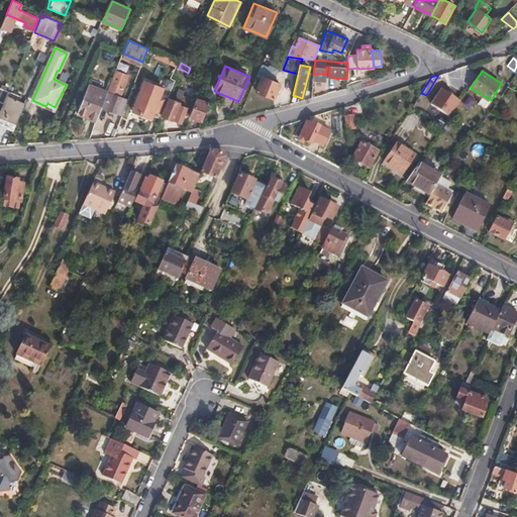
[(279,83),(263,76),(255,90),(273,98),(279,83)]
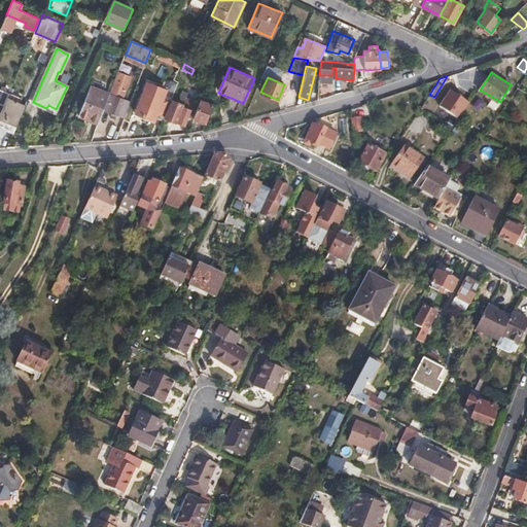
[(168,89),(148,80),(139,101),(159,110),(168,89)]
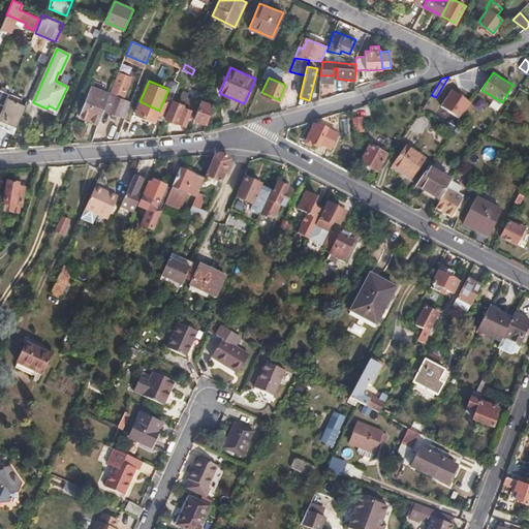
[(128,90),(117,85),(106,110),(123,117),(129,101),(124,99),(128,90)]
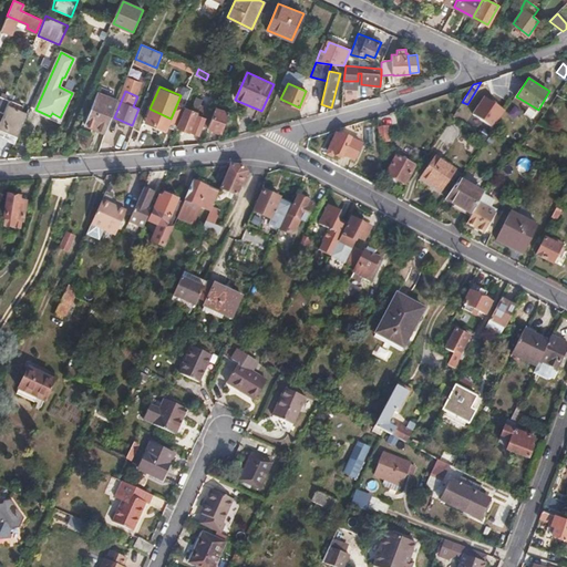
[(105,133),(117,103),(98,94),(85,124),(105,133)]
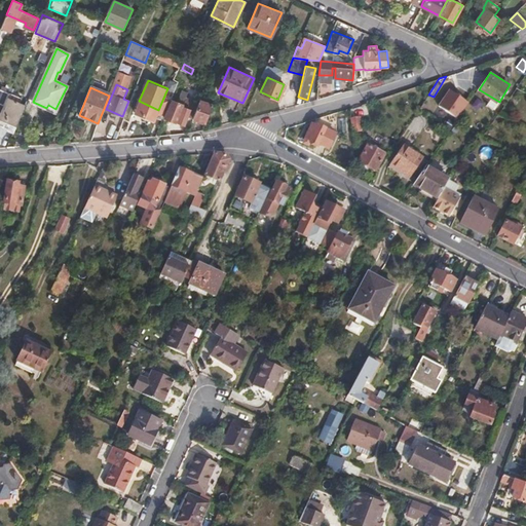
[(457,118),(468,102),(450,88),(439,105),(457,118)]
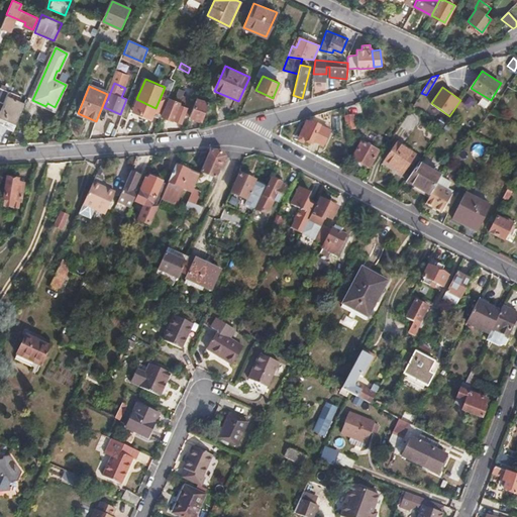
[(0,101),(4,103),(7,96),(8,92),(1,89),(0,88),(0,101)]
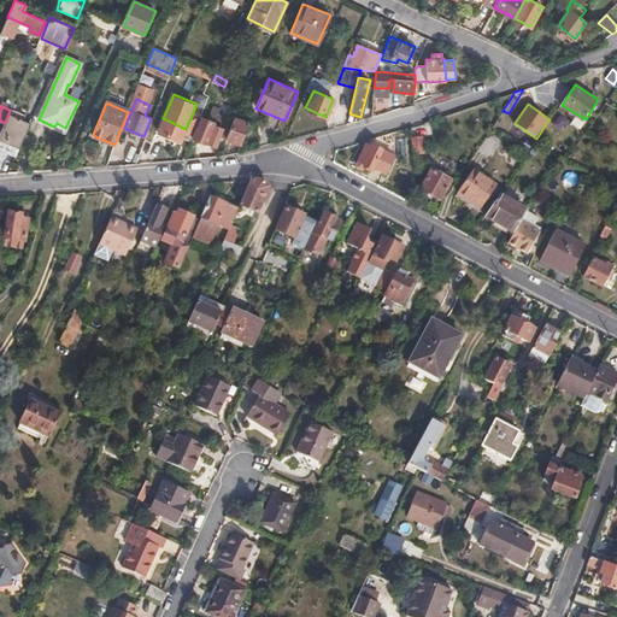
[(503,111),(492,127),(500,131),(505,124),(509,113),(503,111)]
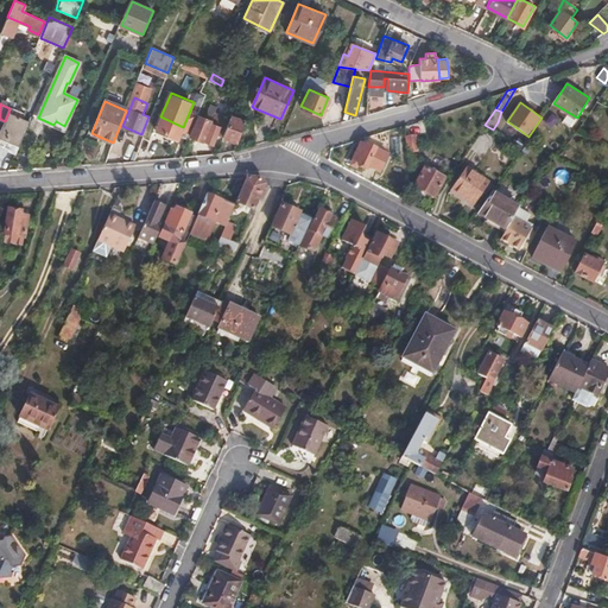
[(190,134),(204,140),(214,118),(215,115),(208,112),(206,119),(198,115),(190,134)]
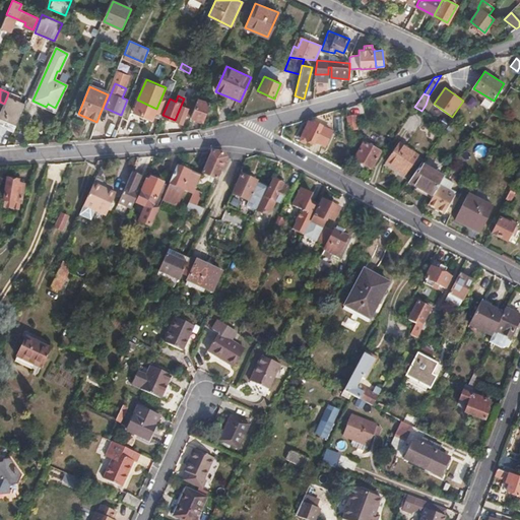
[(4,104),(0,113),(0,127),(13,133),(25,105),(7,96),(4,104)]
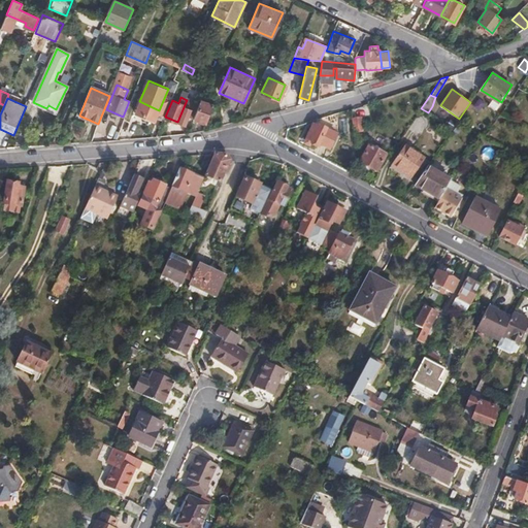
[(199,105),(194,119),(206,124),(213,105),(201,100),(199,105)]
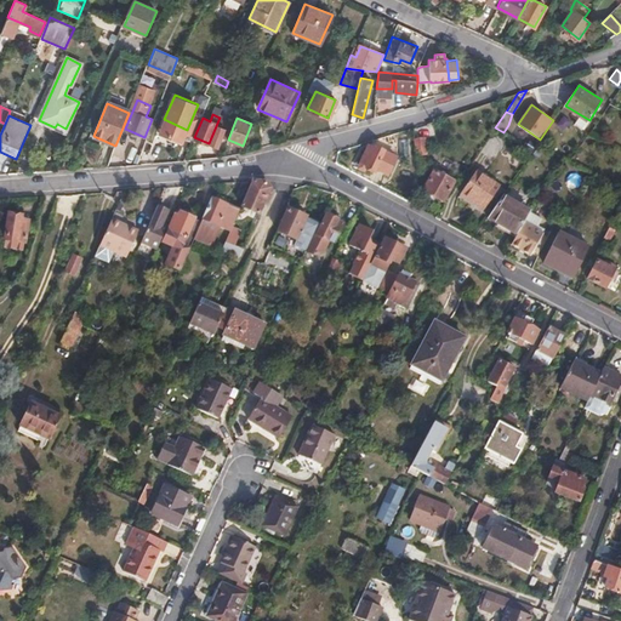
[(187,130),(164,119),(159,131),(182,142),(187,130)]
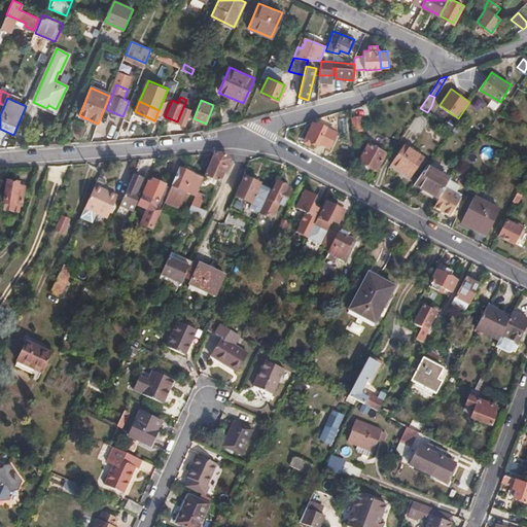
[(185,102),(177,121),(185,126),(188,116),(194,118),(199,105),(190,102),(189,105),(185,102)]
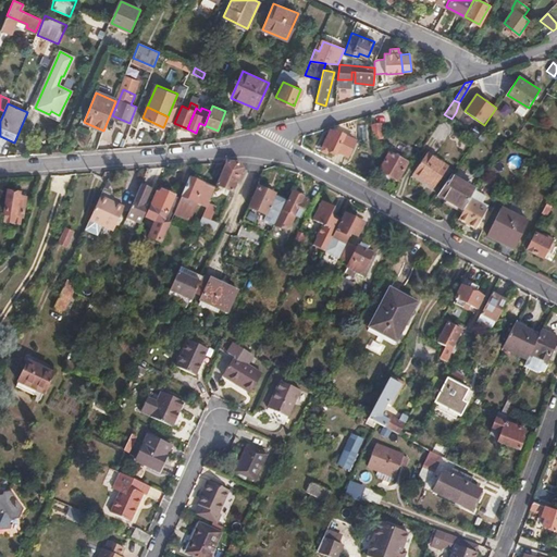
[(456,112),(452,119),(468,131),(472,124),(456,112)]
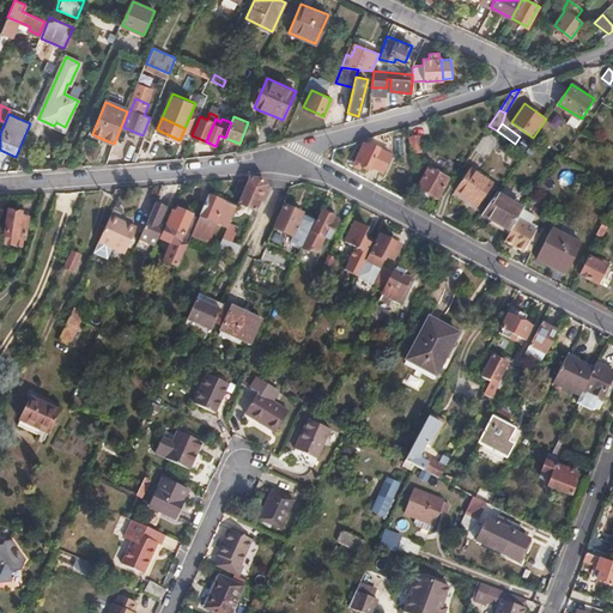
[(515,144),(497,131),(487,145),(504,157),(515,144)]
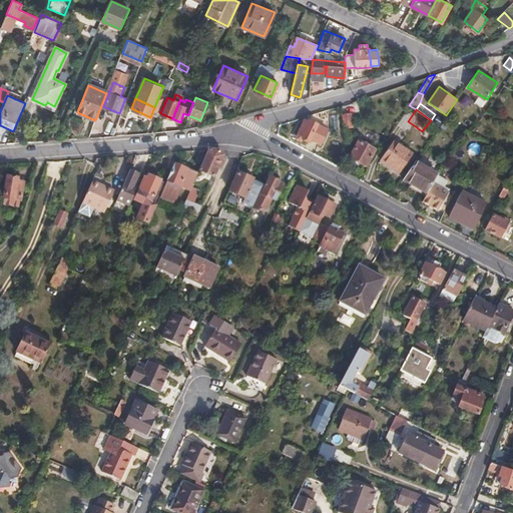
[(344,114),(345,127),(352,126),(350,113),(344,114)]
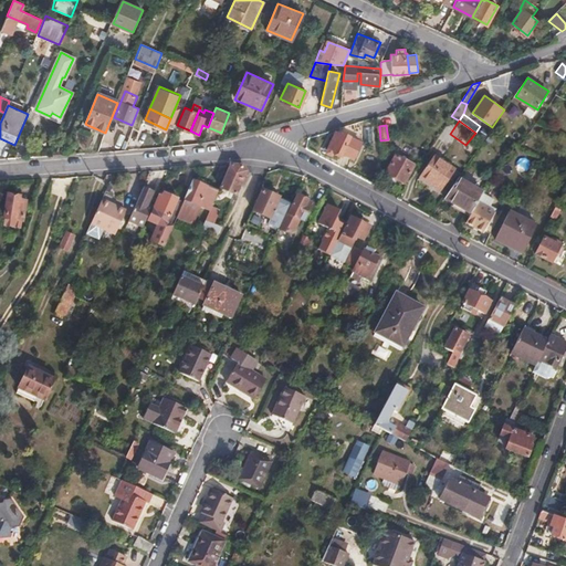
[(342,135),(337,133),(329,148),(334,149),(333,153),(341,157),(343,154),(353,158),(360,143),(343,134),(342,135)]
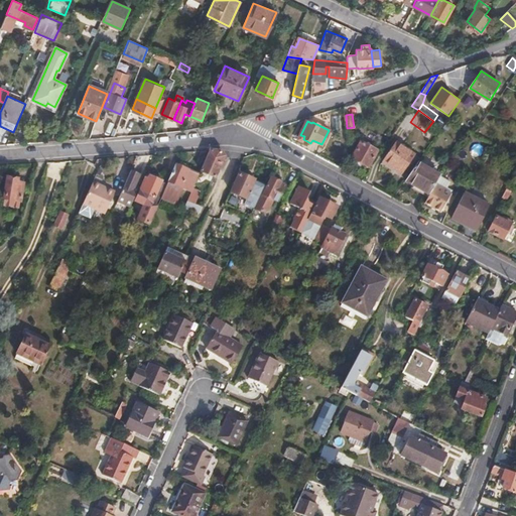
[(352,157),(368,166),(377,150),(361,141),(352,157)]
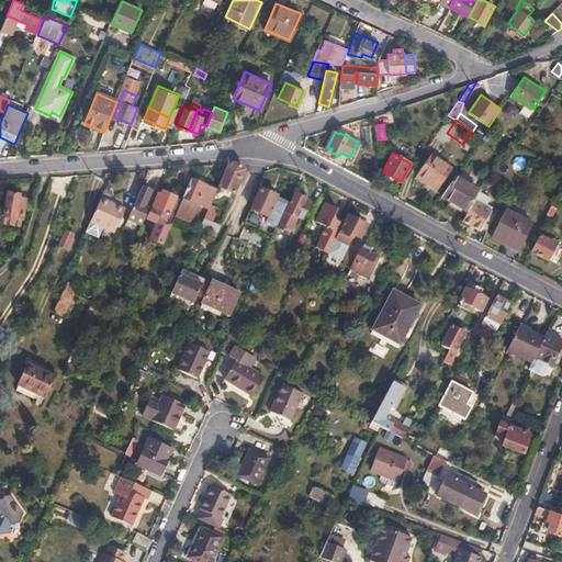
[(451,171),(430,158),(418,175),(439,189),(451,171)]
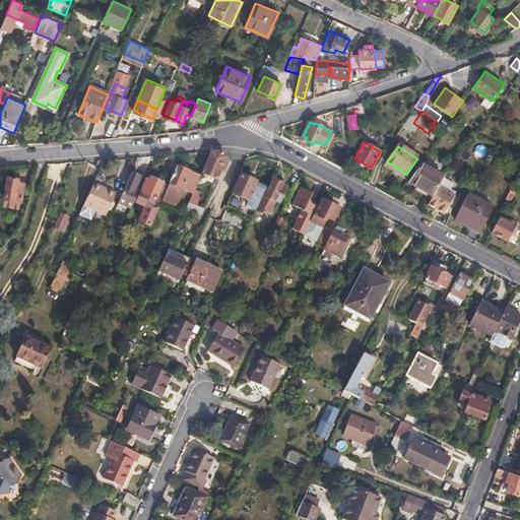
[(222,150),(211,151),(202,172),(216,179),(226,156),(222,150)]
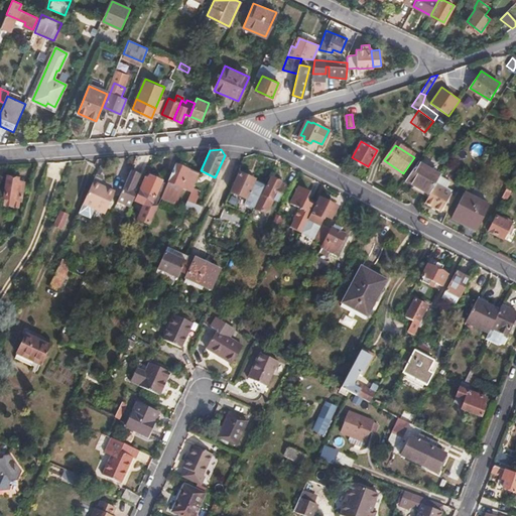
[(417,162),(406,179),(429,195),(434,185),(439,176),(417,162)]
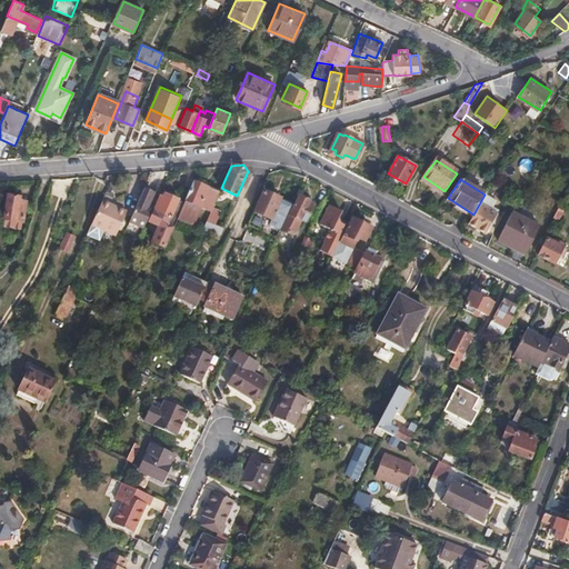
[(220,191),(195,181),(186,200),(202,208),(211,211),(220,191)]
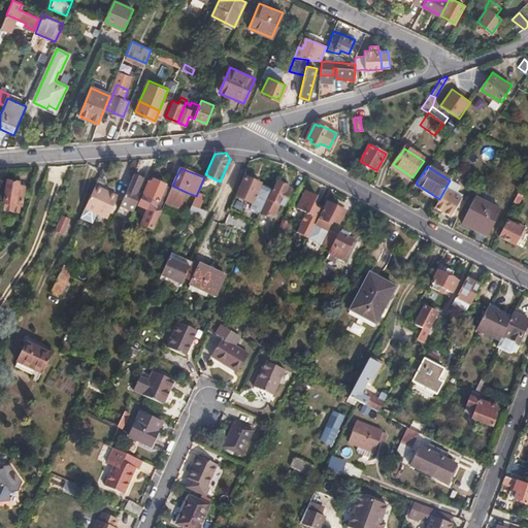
[(142,178),(134,175),(130,185),(121,207),(133,212),(141,193),(138,192),(142,178)]
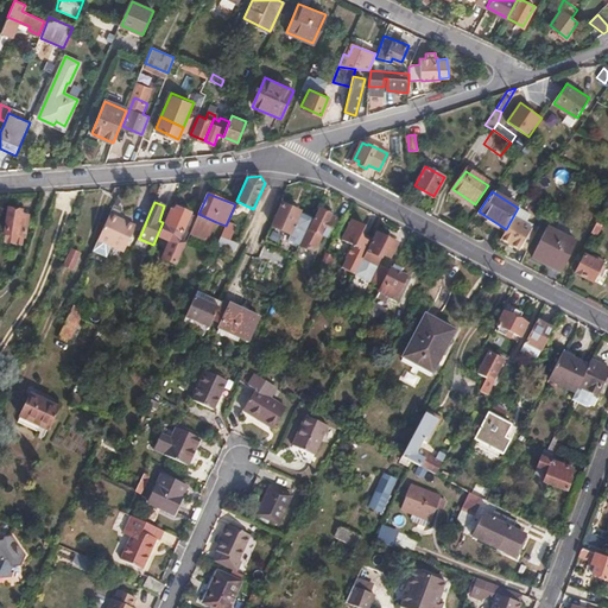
[(298,211),(282,203),(271,226),(289,234),(298,213),(298,211)]
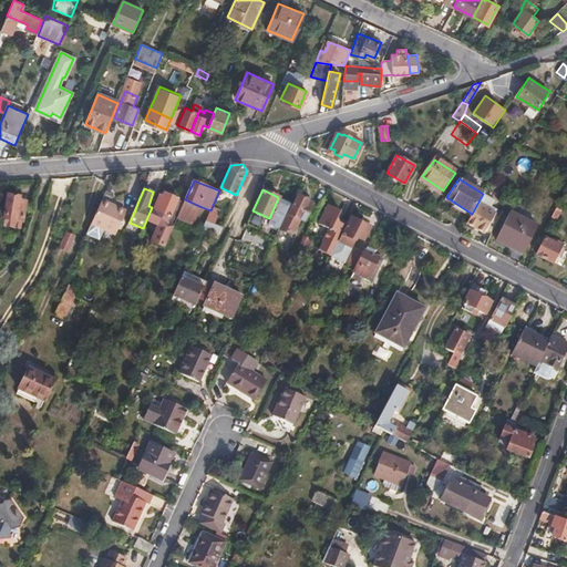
[(177,218),(184,203),(165,194),(163,197),(160,196),(148,222),(157,225),(151,240),(165,247),(177,218)]
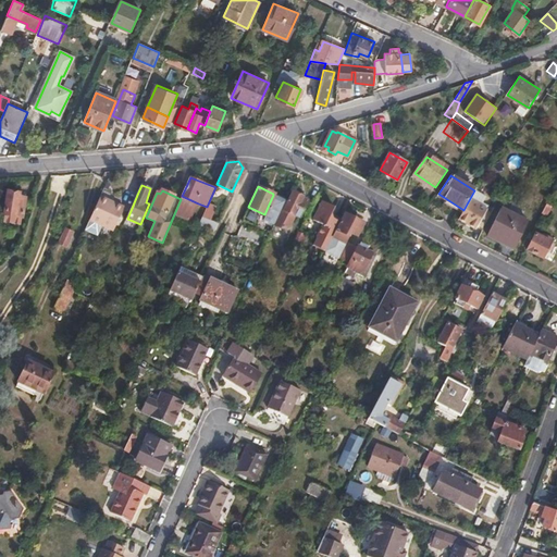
[(17,194),(8,192),(4,211),(13,213),(13,215),(21,217),(24,198),(16,197),(17,194)]
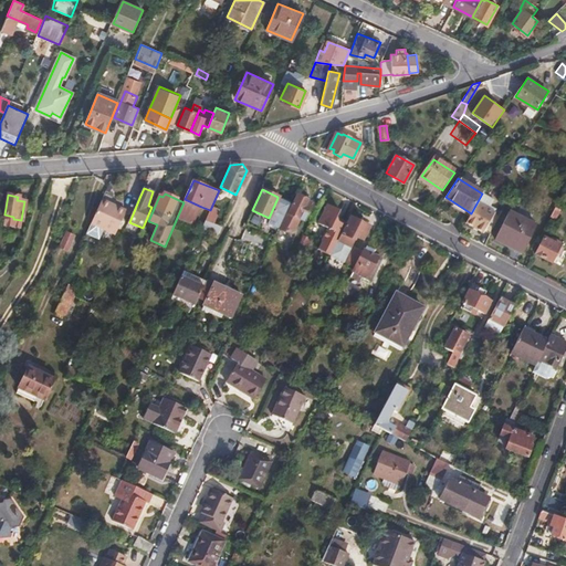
[(290,203),(279,229),(285,232),(286,232),(290,232),(293,230),(296,227),(300,219),(303,221),(311,203),(306,201),(306,199),(299,196),(293,205),(291,202),(290,203)]
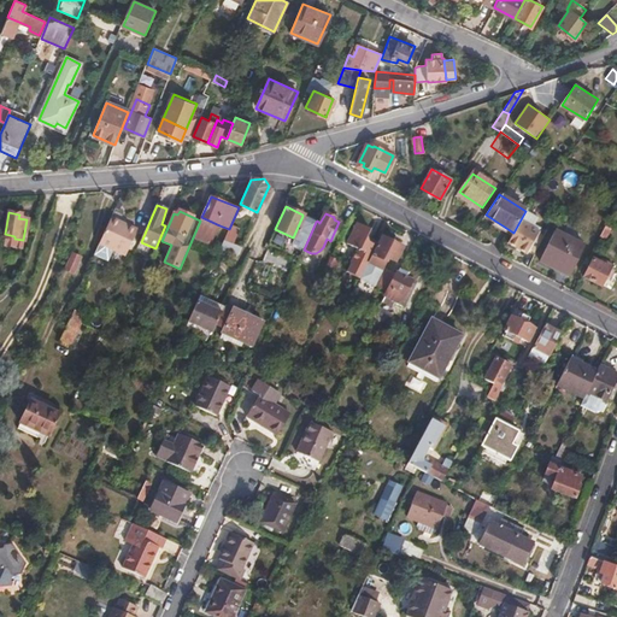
[(304,250),(316,222),(303,216),(293,238),(275,229),(269,242),(287,251),(291,244),(304,250)]
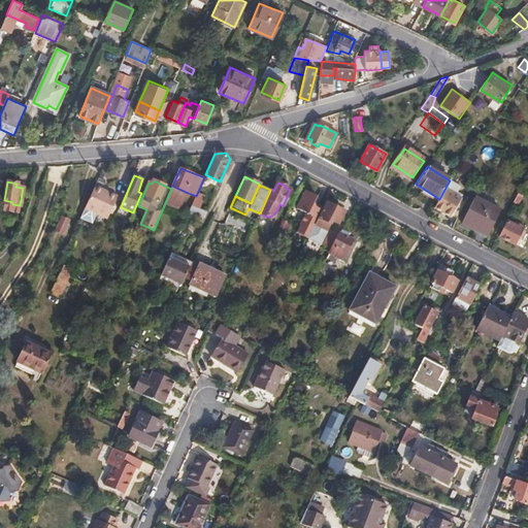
[(99,188),(95,186),(85,208),(89,209),(99,188)]
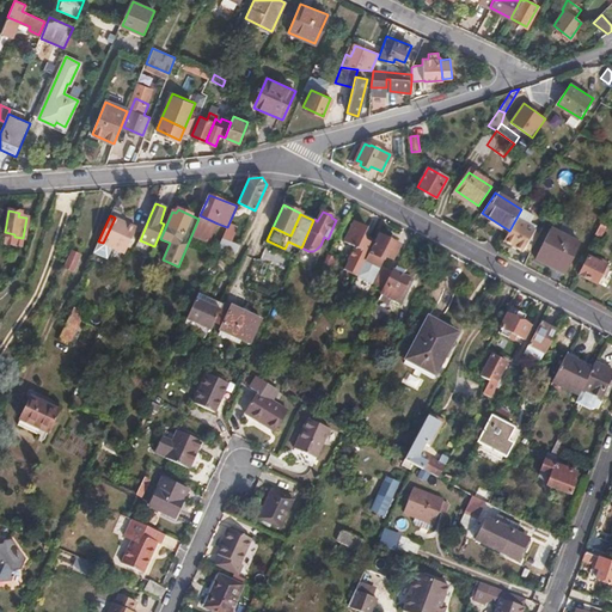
[(218,224),(200,215),(199,219),(191,236),(208,244),(218,224)]
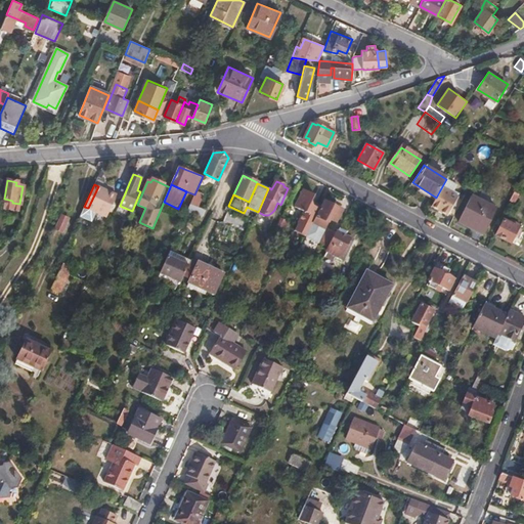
[(103,188),(98,186),(88,208),(95,212),(106,217),(117,194),(107,190),(106,193),(101,191),(103,188)]
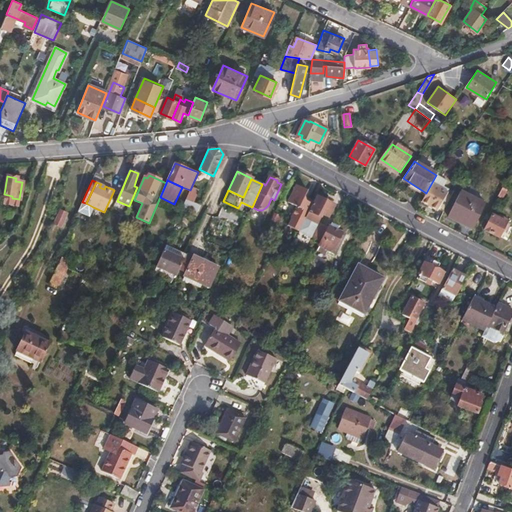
[(508,184),(504,182),(497,195),(502,198),(507,189),(506,188),(508,184)]
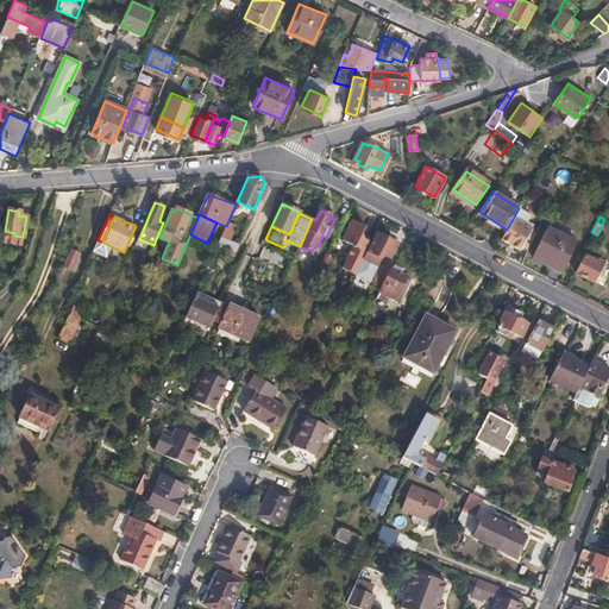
[(353,245),(346,259),(341,268),(356,276),(364,259),(368,251),(372,243),(364,238),(363,234),(368,226),(353,219),(343,239),(353,245)]
